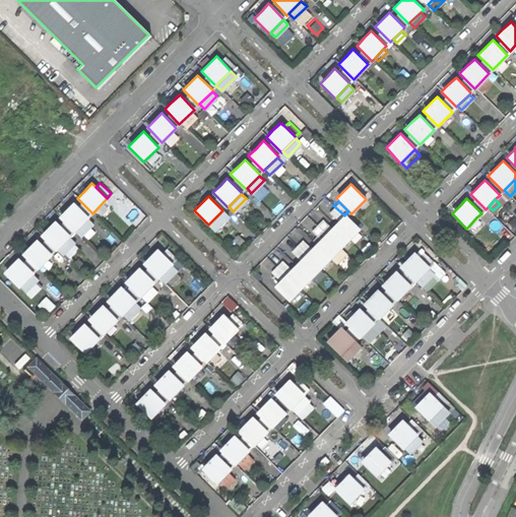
[(65,209),(58,216),(74,233),(75,231),(87,218),(88,217),(73,202),(65,209)]
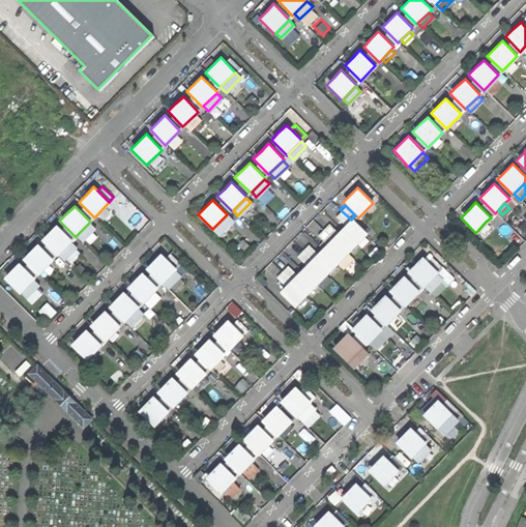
[(334,215),(345,226),(351,220),(340,209),(338,212),(334,215)]
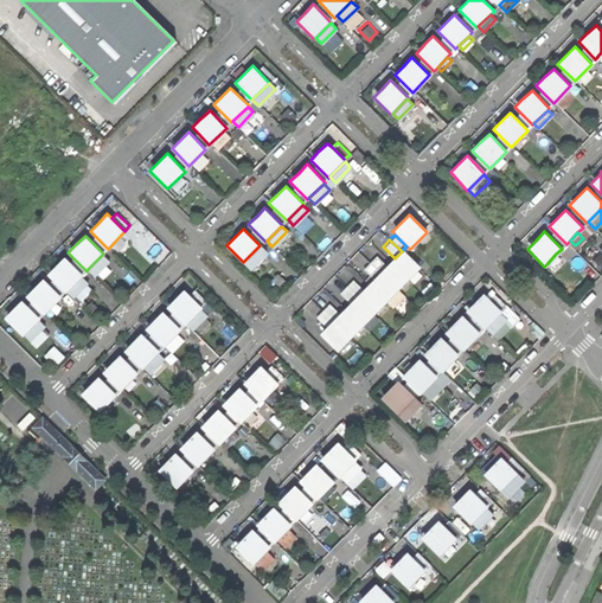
[(267,252),(260,245),(243,262),(249,269),(267,252)]
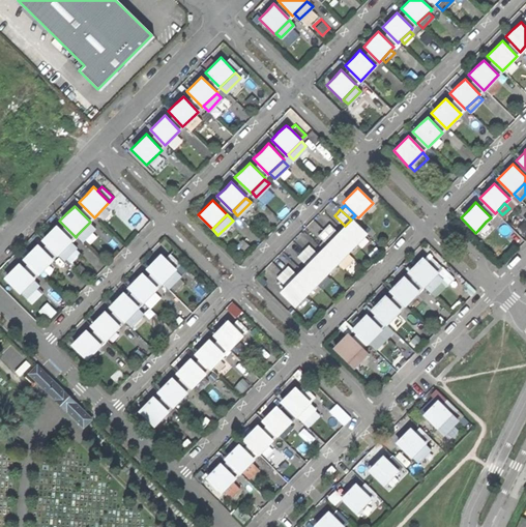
[(367,234),(351,218),(351,220),(345,226),(341,230),(355,244),(367,234)]
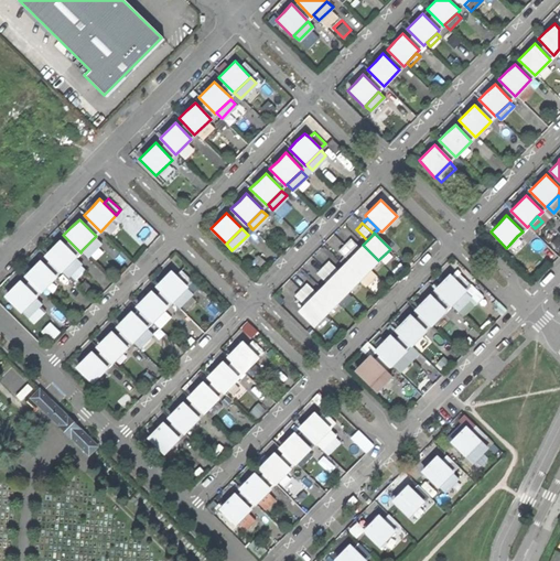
[(521,240),(517,236),(509,245),(514,248),(521,240)]
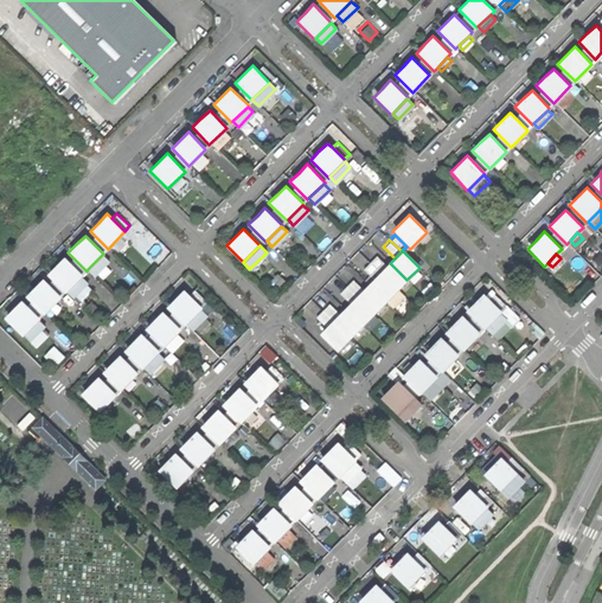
[(108,261),(102,255),(88,269),(94,275),(108,261)]
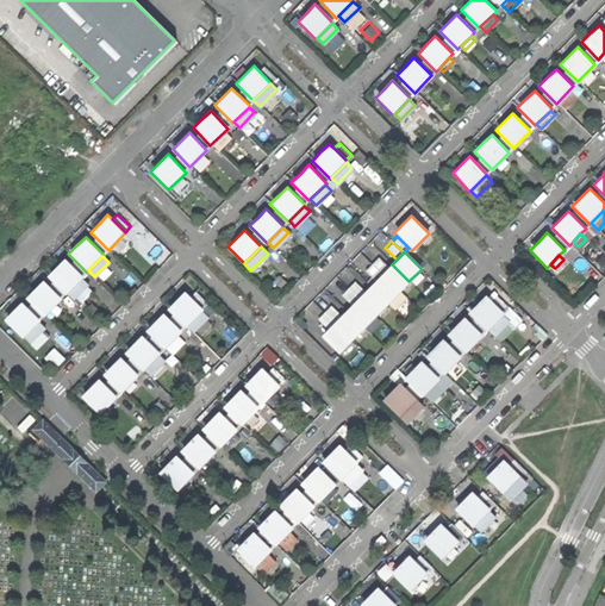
[(374,258),(370,262),(382,274),(388,268),(378,256),(374,258)]
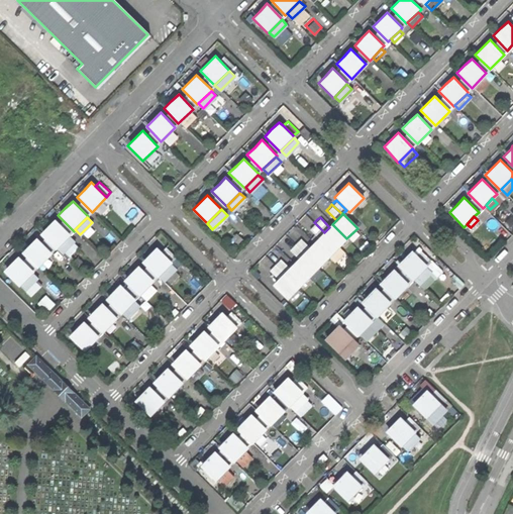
[(47,226),(40,233),(56,248),(57,248),(69,235),(70,234),(55,219),(47,226)]
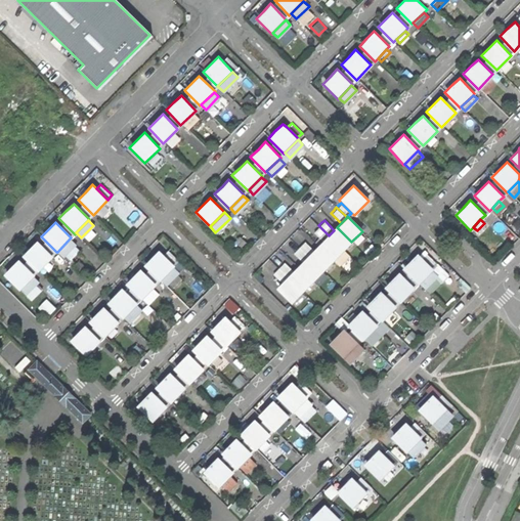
[(312,231),(322,242),(329,235),(318,225),(315,228),(312,231)]
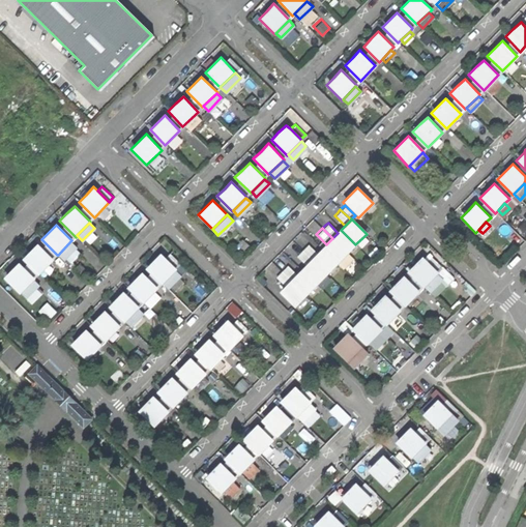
[(338,233),(332,238),(347,253),(355,244),(341,230),(338,233)]
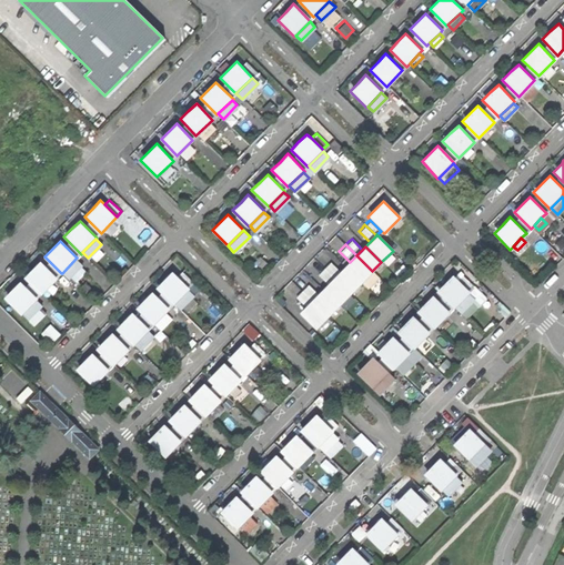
[(350,262),(345,266),(361,282),(372,271),(356,255),(350,262)]
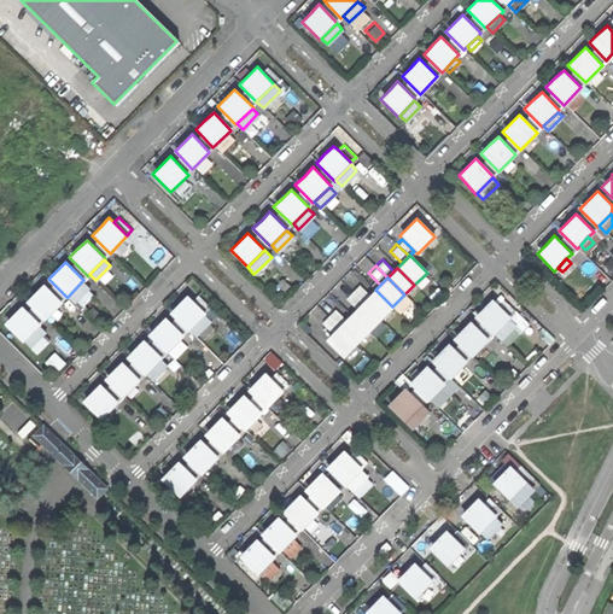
[(89,287),(82,281),(68,297),(74,303),(89,287)]
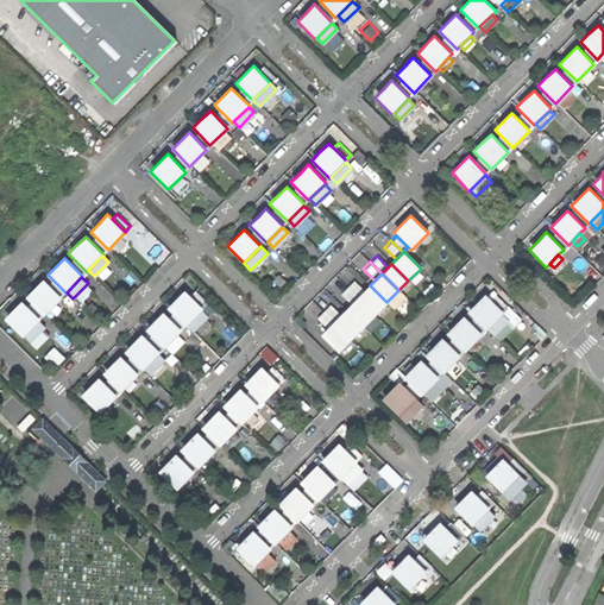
[(25,297),(43,315),(61,297),(43,279),(35,288),(25,297)]
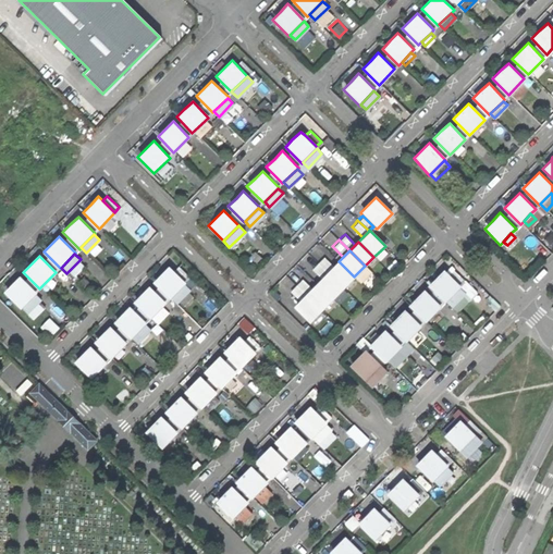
[(320,259),(317,262),(327,273),(333,267),(322,256),(320,259)]
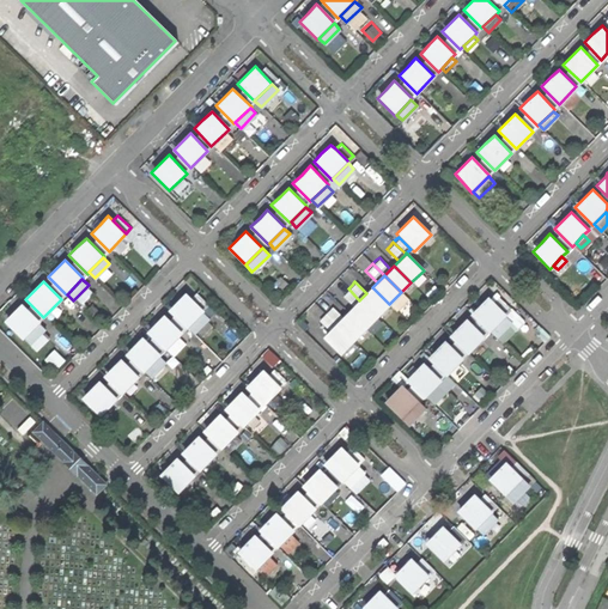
[(366,293),(359,300),(377,317),(389,304),(372,287),(366,293)]
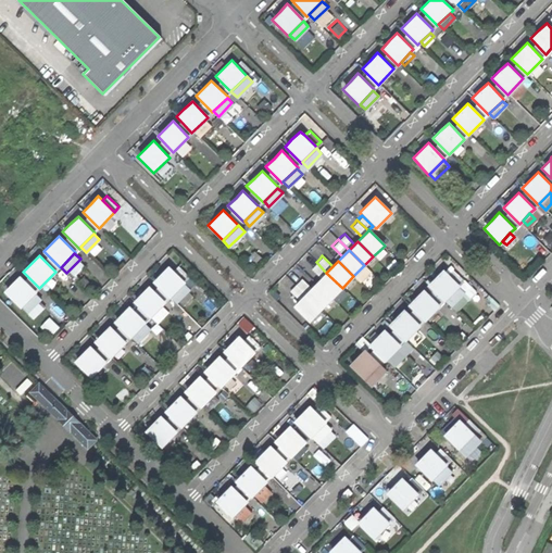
[(311,267),(321,278),(326,273),(316,262),(313,264),(311,267)]
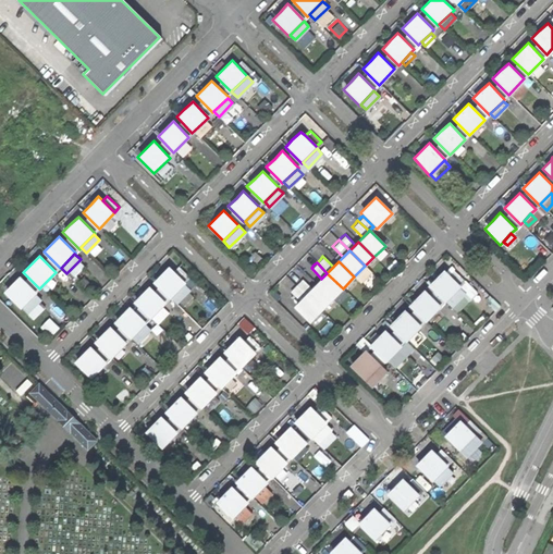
[(177,265),(172,270),(183,281),(188,277),(177,265)]
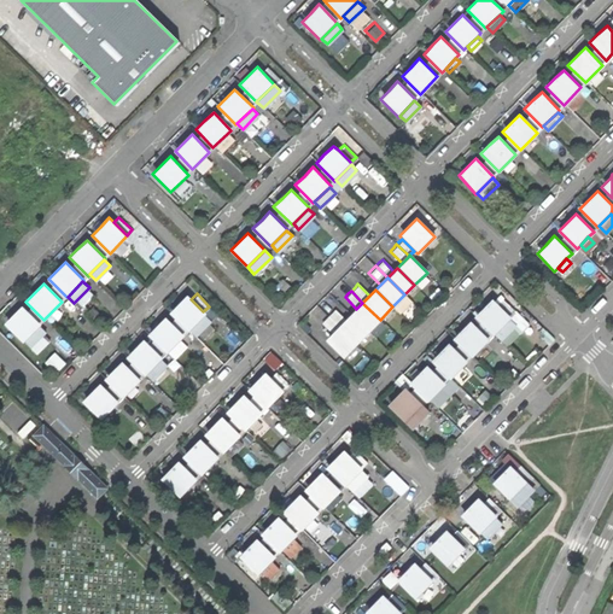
[(169,313),(187,331),(188,329),(204,314),(205,314),(203,311),(191,299),(187,296),(177,305),(169,313)]
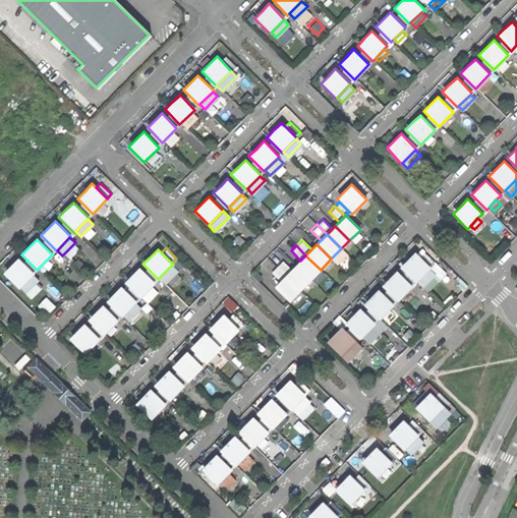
[(422,251),(418,255),(429,267),(434,262),(422,251)]
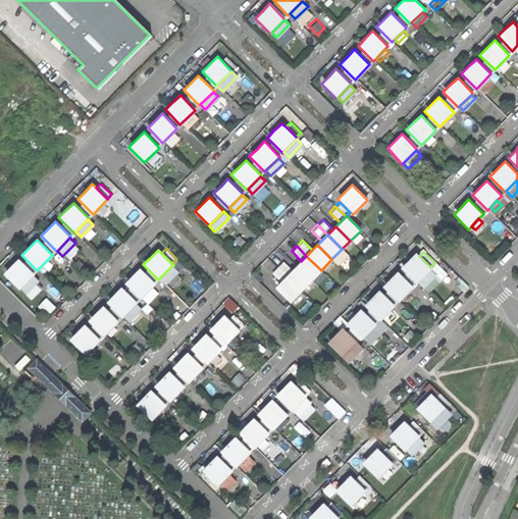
[(400,267),(416,283),(417,282),(430,269),(431,268),(430,267),(419,256),(415,253),(406,262),(400,267)]
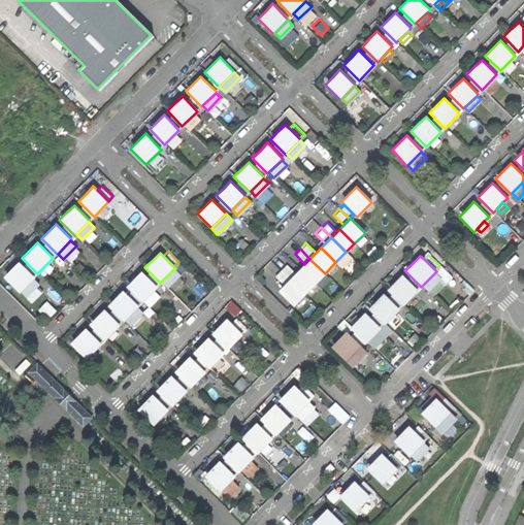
[(304,264),(300,268),(316,283),(325,273),(309,259),(304,264)]
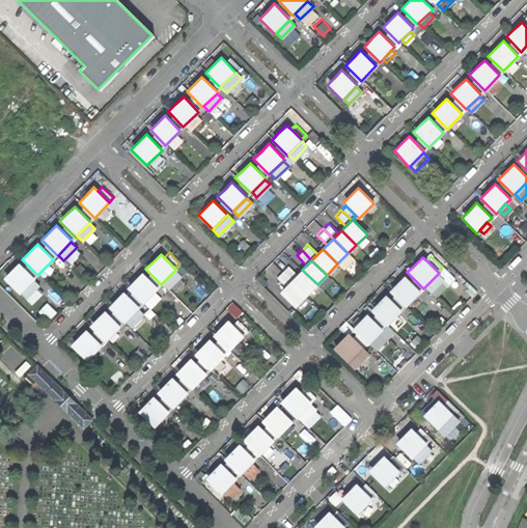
[(11,271),(3,278),(20,295),(21,293),(34,280),(19,264),(11,271)]
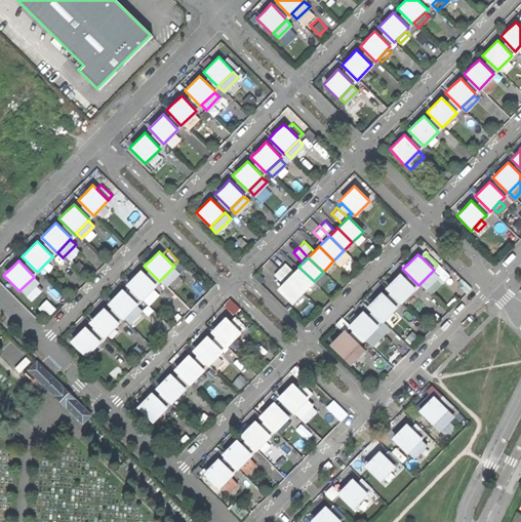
[(281,265),(278,268),(288,277),(293,272),(284,262),(281,265)]
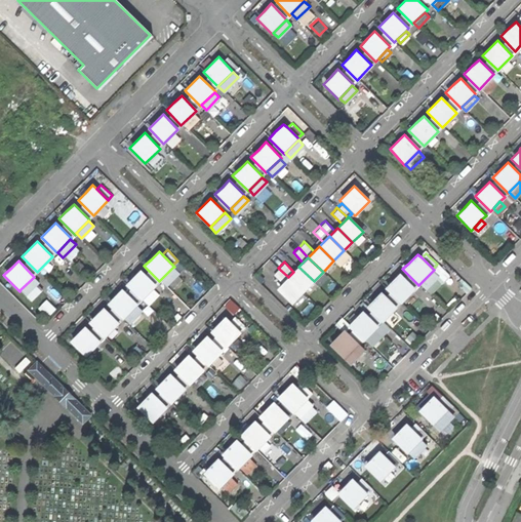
[(178,273),(173,267),(160,280),(166,285),(178,273)]
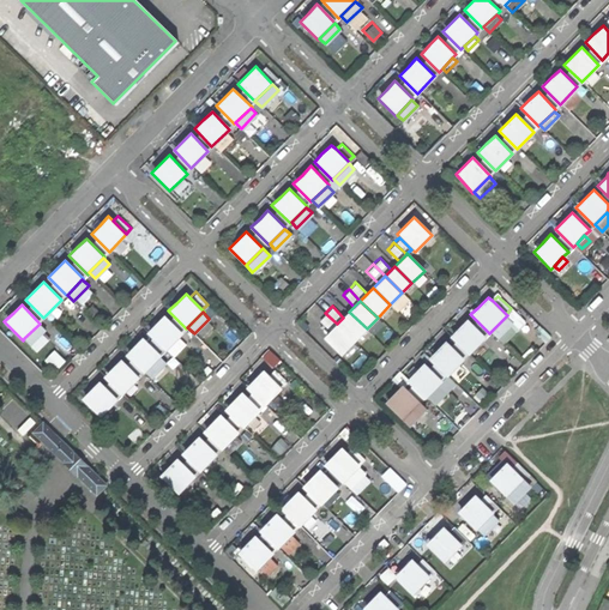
[(343,318),(337,324),(354,342),(367,328),(349,312),(343,318)]
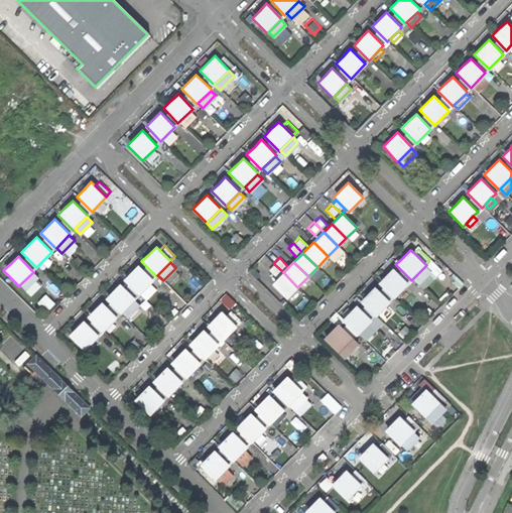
[(267,269),(277,279),(283,272),(273,263),(270,266),(267,269)]
